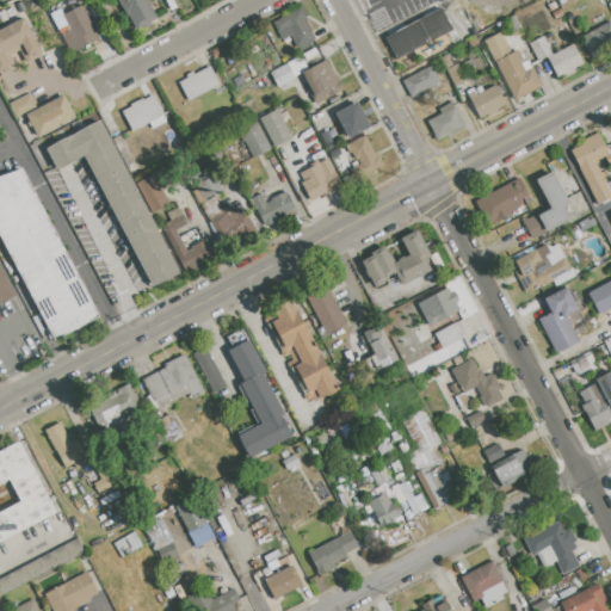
[(117,0),(148,0),(158,18),(150,22),(152,24),(143,29),(142,25),(135,30),(127,14),(125,16),(117,0)]
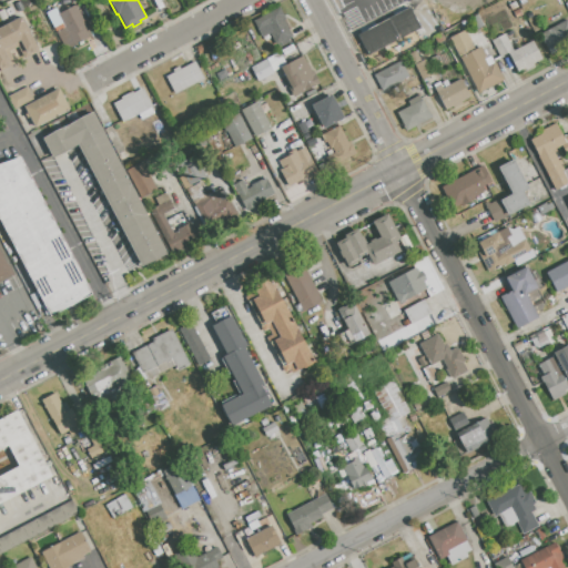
[(77,4),(92,36),(66,49),(47,12),(56,8),(58,13),(77,4)]
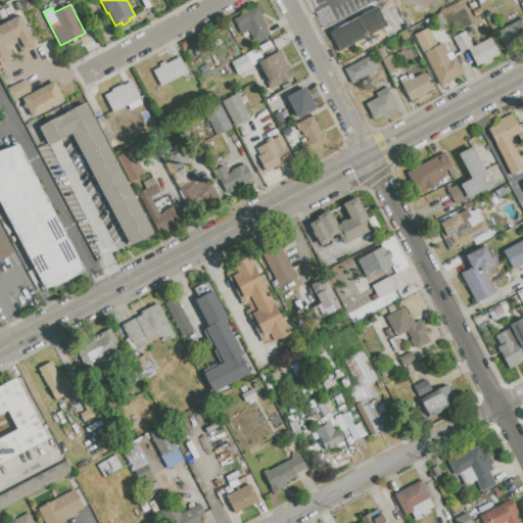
[(257,7),(273,36),(255,45),(248,31),(240,34),(233,19),(257,7)]
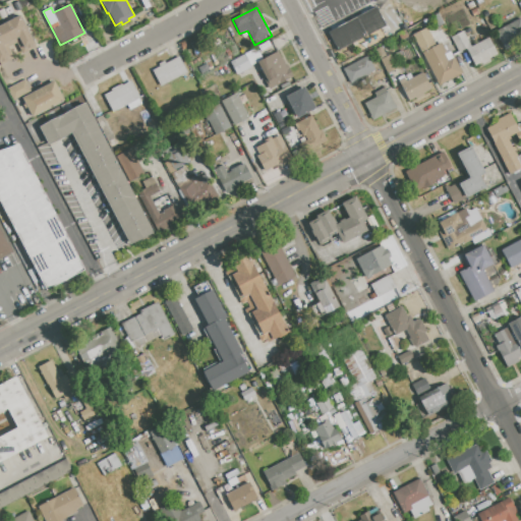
[(375,7),(386,26),(336,52),(327,33),(375,7)]
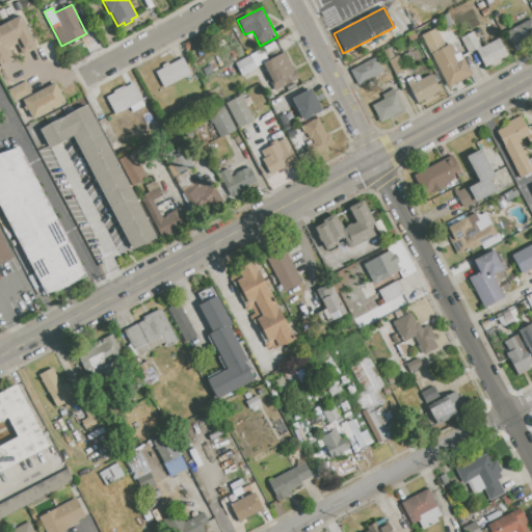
[(511,16),(523,9),(527,18),(514,24),(511,16)]
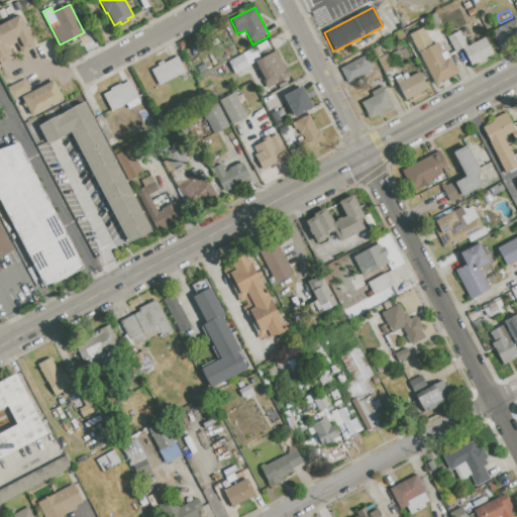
[(430,15),(434,13),(438,20),(434,22),(430,15)]
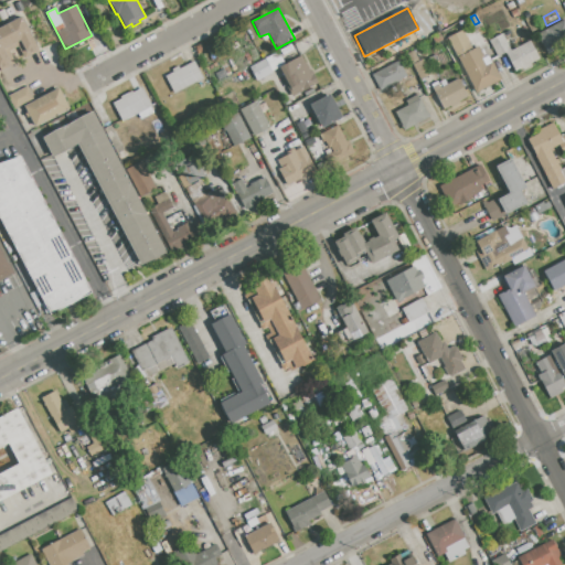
[(0,27),(22,16),(41,51),(24,59),(18,46),(9,51),(16,63),(0,72),(0,27)]
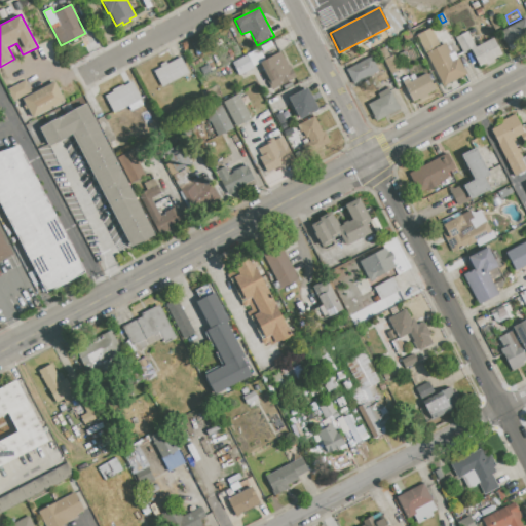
[(500,31),(525,16),(525,40),(510,49),(500,31)]
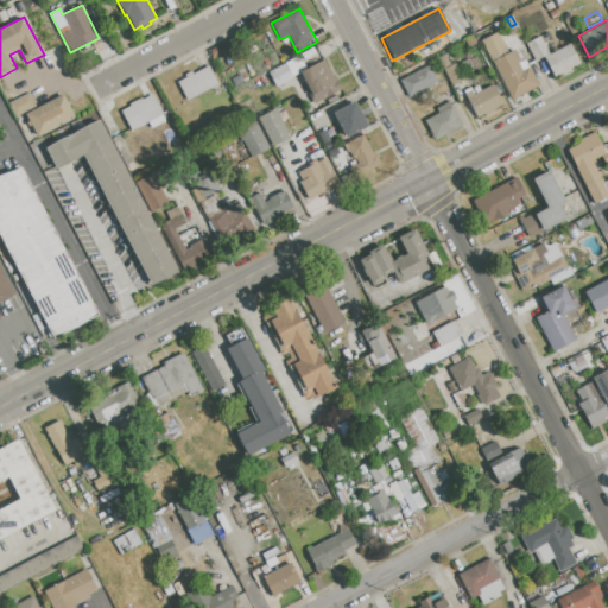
[(481,40),(498,31),(508,52),(514,50),(520,62),(525,59),(539,87),(512,100),(481,40)]
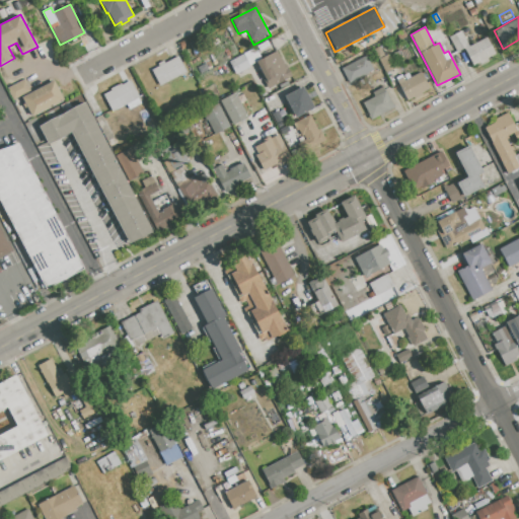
[(495,54),(472,65),(464,49),(457,52),(449,36),(461,31),(468,47),(487,38),(495,54)]
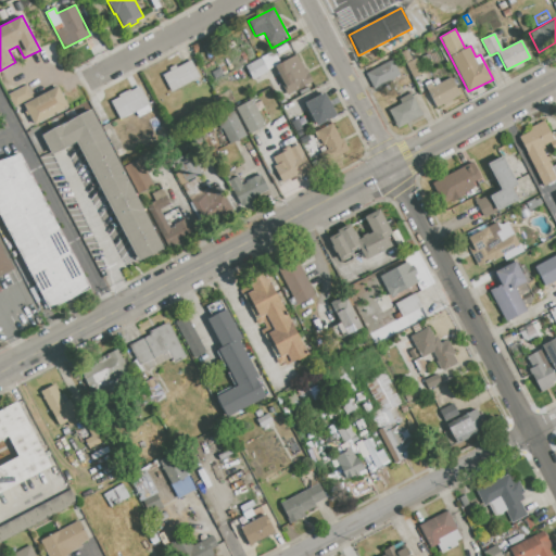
[(201,49),(196,52),(192,47),(199,43),(201,49)]
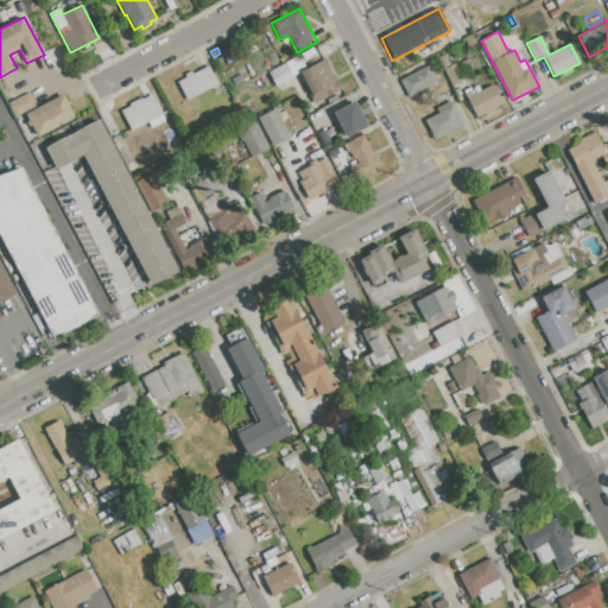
[(285,63),(298,56),(305,69),(292,76),(285,63)]
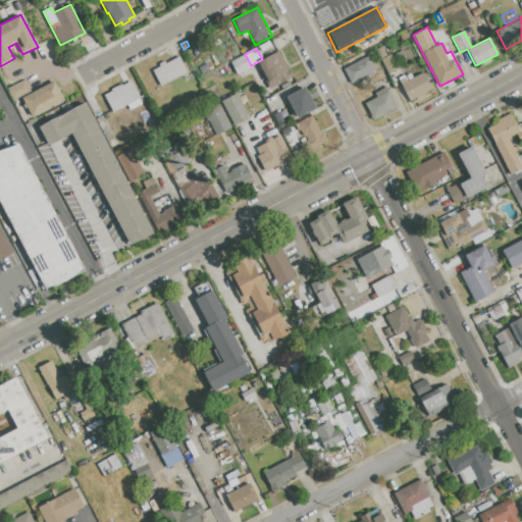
[(278,52),(286,66),(288,65),(294,76),(270,89),(265,81),(267,80),(258,62),(278,52)]
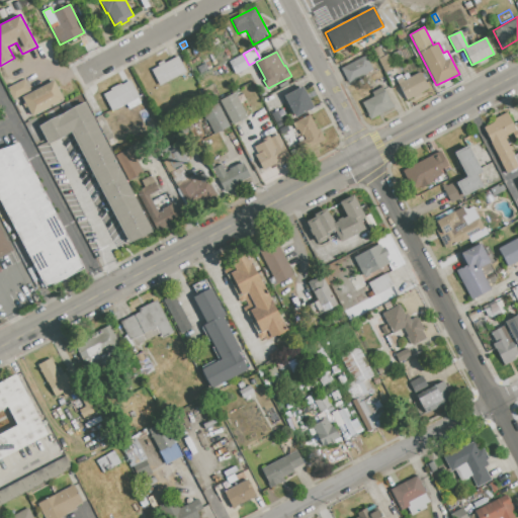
[(229,61),(243,54),(249,65),(249,66),(236,74),(229,61)]
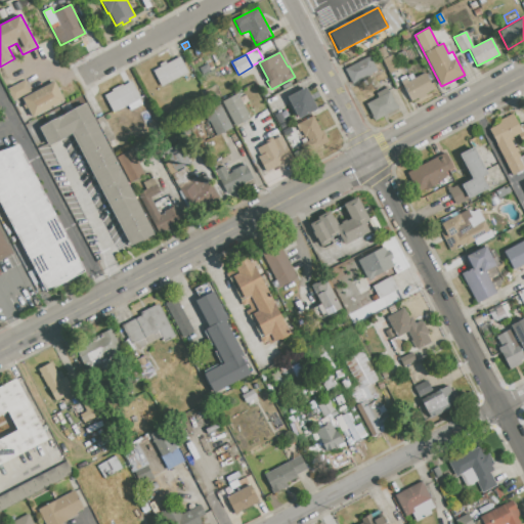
[(189,72),(161,86),(153,72),(161,67),(159,64),(165,61),(166,64),(181,56),(189,72)]
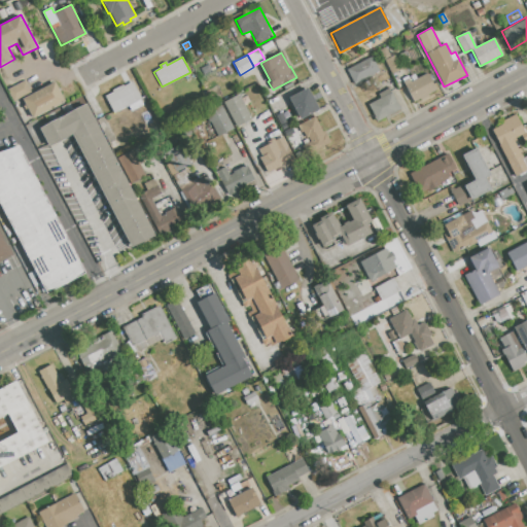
[(347,69),(373,57),(381,72),(355,85),(347,69)]
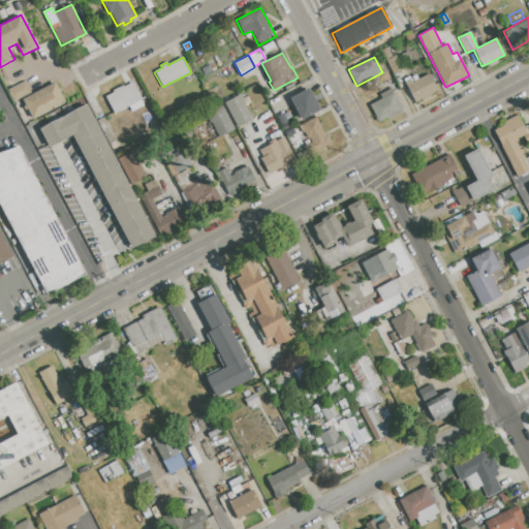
[(200,68),(209,64),(213,70),(205,75),(200,68)]
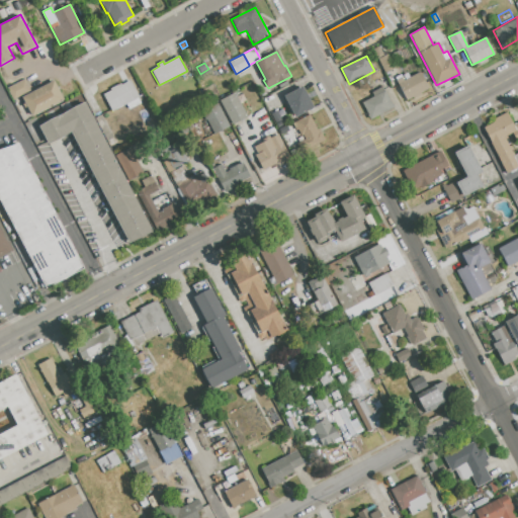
[(213,70),(226,64),(229,69),(217,76),(213,70)]
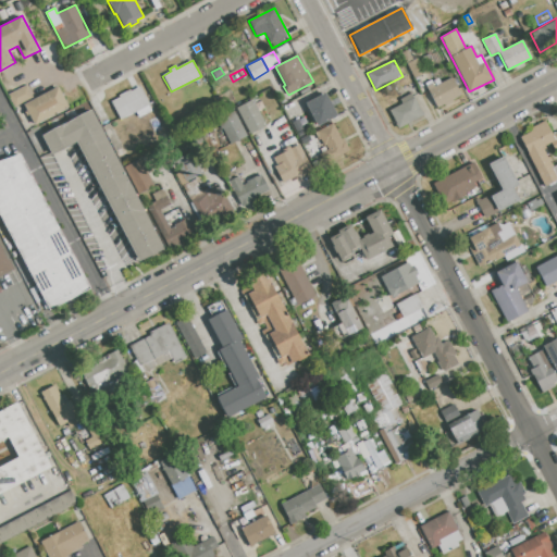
[(461,96),(437,108),(425,83),(431,81),(434,87),(452,77),(461,96)]
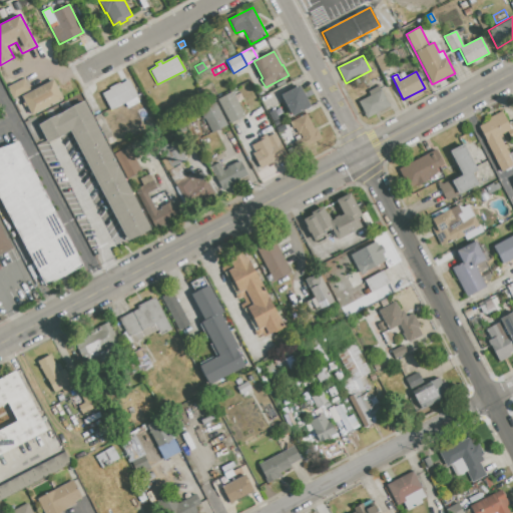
[(25,78),(31,89),(13,99),(7,87),(25,78)]
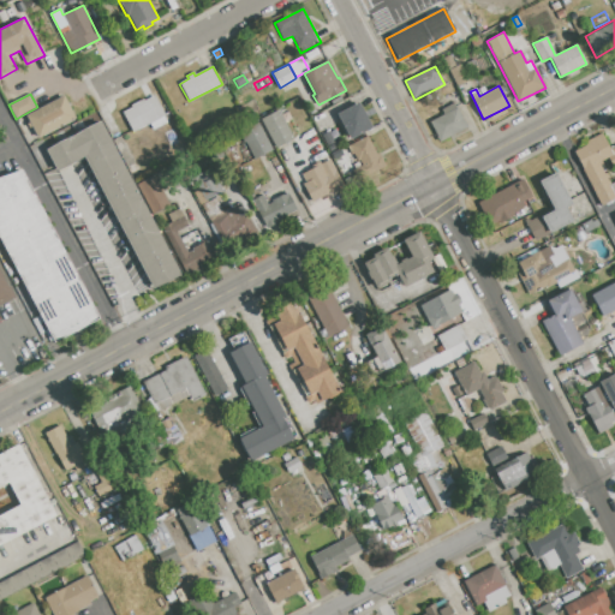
[(27,115),(64,95),(76,118),(39,138),(27,115)]
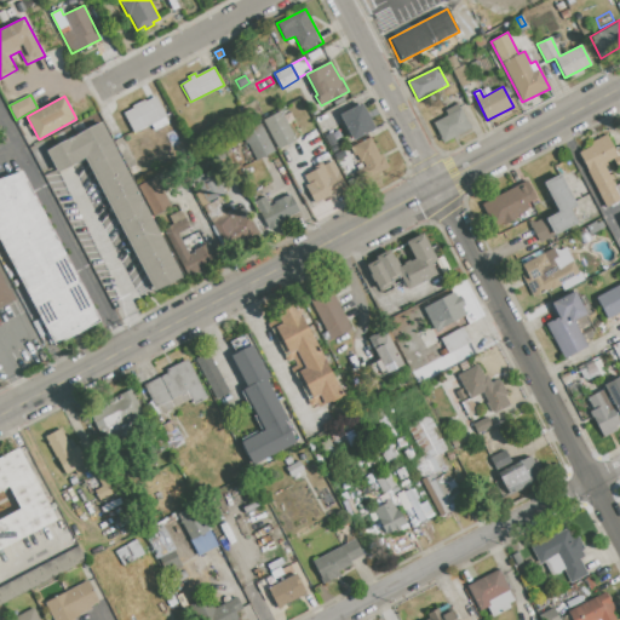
[(165,116),(135,133),(124,113),(133,109),(132,107),(145,101),(145,102),(155,97),(165,116)]
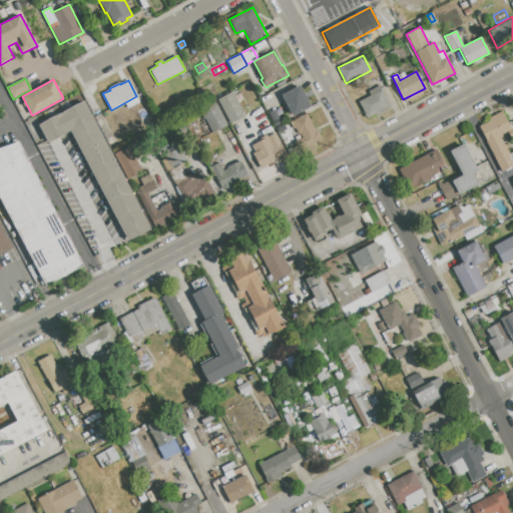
[(282,95),(299,85),(310,106),(293,115),(282,95)]
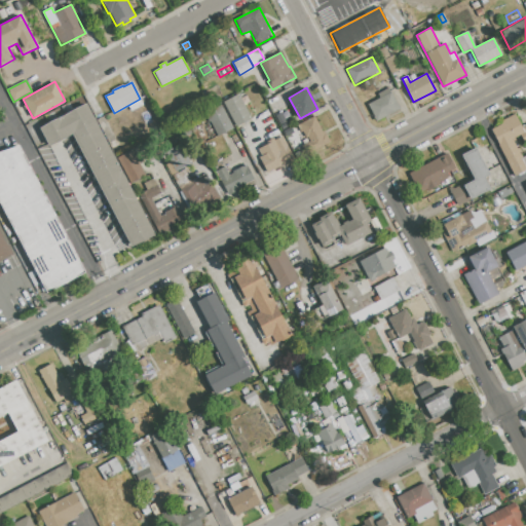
[(399,109),(375,121),(367,105),(380,98),(377,94),(388,88),(399,109)]
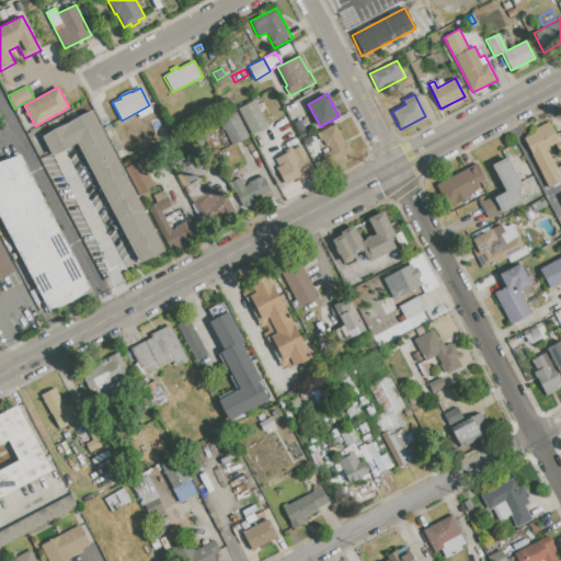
[(238,109),(255,100),(268,126),(251,135),(238,109)]
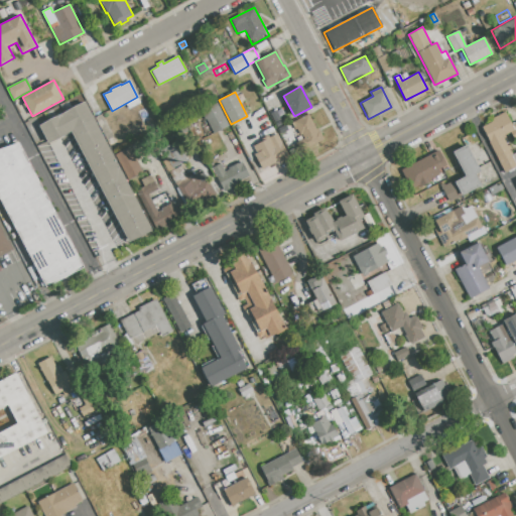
[(38,126),(84,102),(151,230),(129,242),(71,131),(47,143),(38,126)]
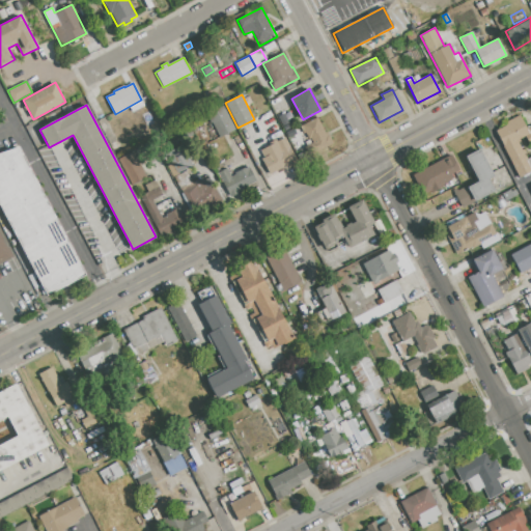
[(235,130),(220,137),(207,113),(223,105),(235,130)]
